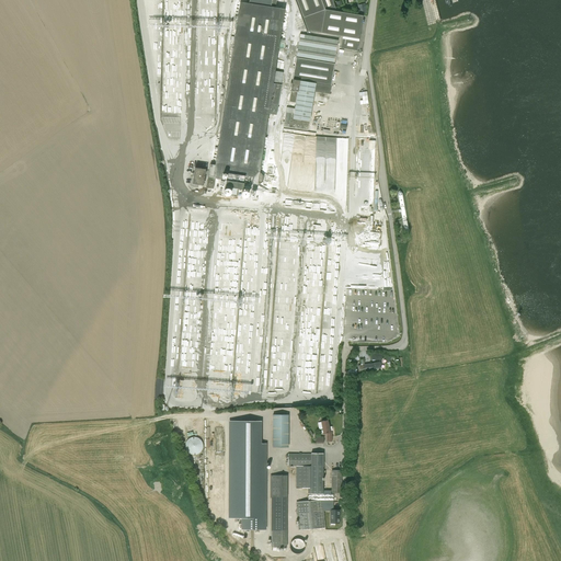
[(296,0),(308,31),(359,39),(363,16),(338,12),(323,10),(320,0),(296,0)]
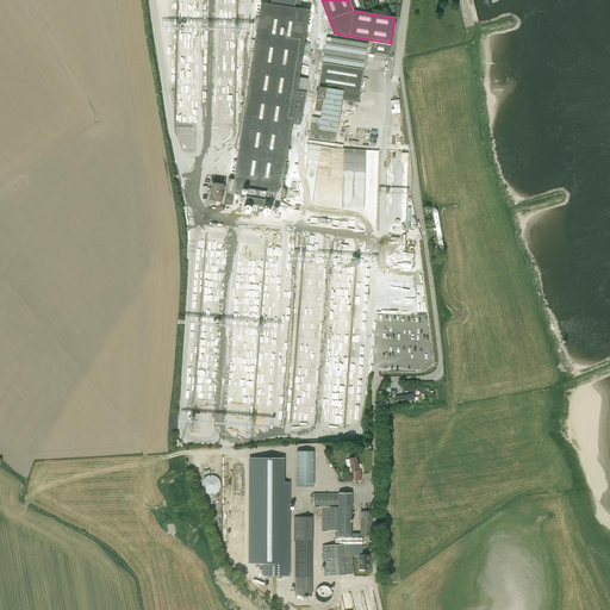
[(305,92),(297,91),(299,78),(309,10),(261,2),(234,180),(229,179),(224,204),(232,205),(234,194),(246,197),(244,204),(243,212),(257,215),(259,205),(263,206),(265,199),(280,201),(286,198),(287,192),(282,187),(292,124),(300,125),(305,92)]
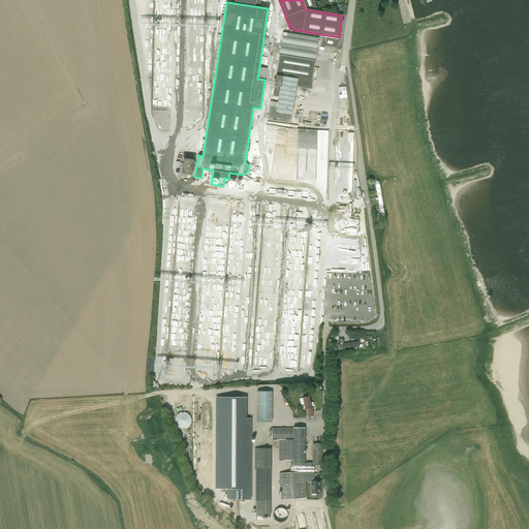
[(279,54),(315,59),(318,38),(283,33),(279,54)]
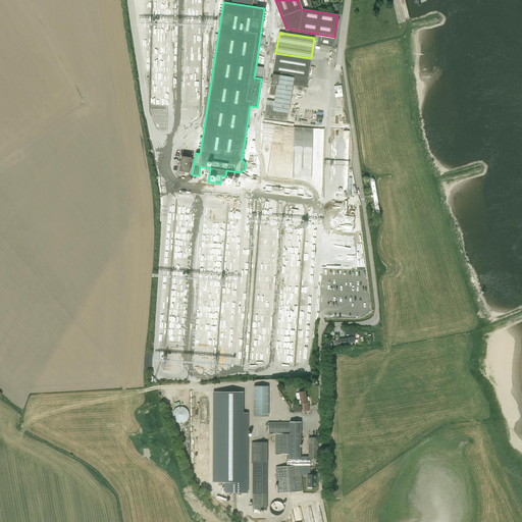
[(333,39),(318,36),(317,45),(332,48),(333,39)]
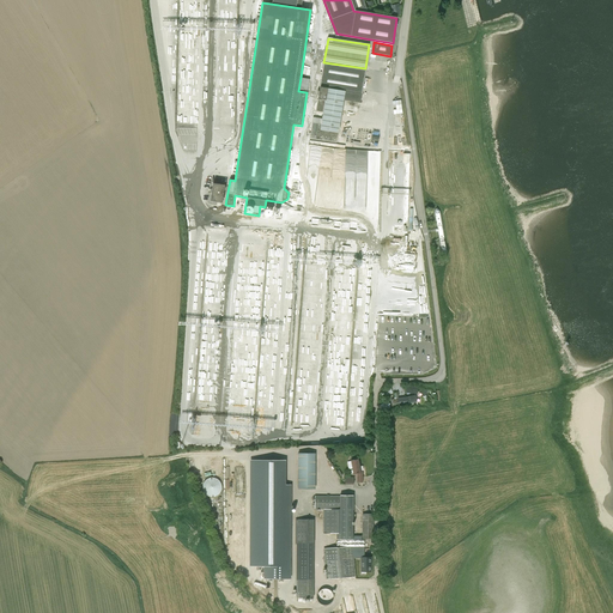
[(316,111),(323,113),(321,123),(313,122),(310,139),(337,143),(344,101),(360,103),(362,95),(365,71),(323,64),(316,111)]
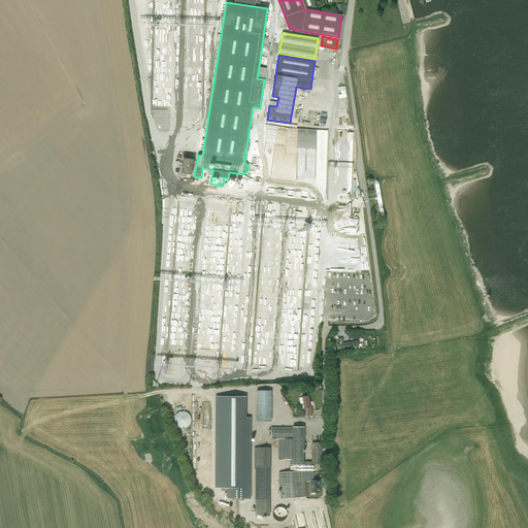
[(257,77),(264,78),(265,68),(259,67),(257,77)]
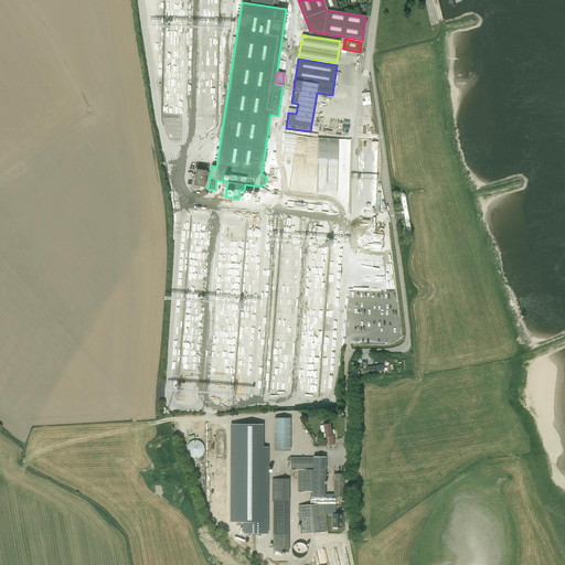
[(194,185),(205,187),(208,171),(196,169),(194,185)]
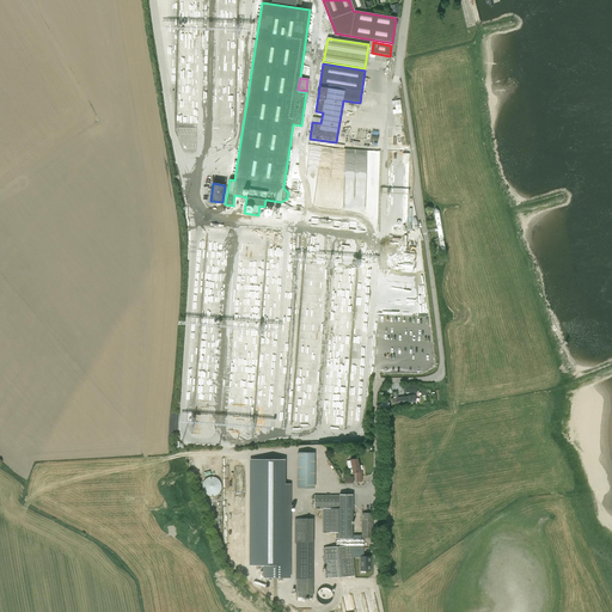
[(436,232),(442,231),(439,208),(433,209),(436,232)]
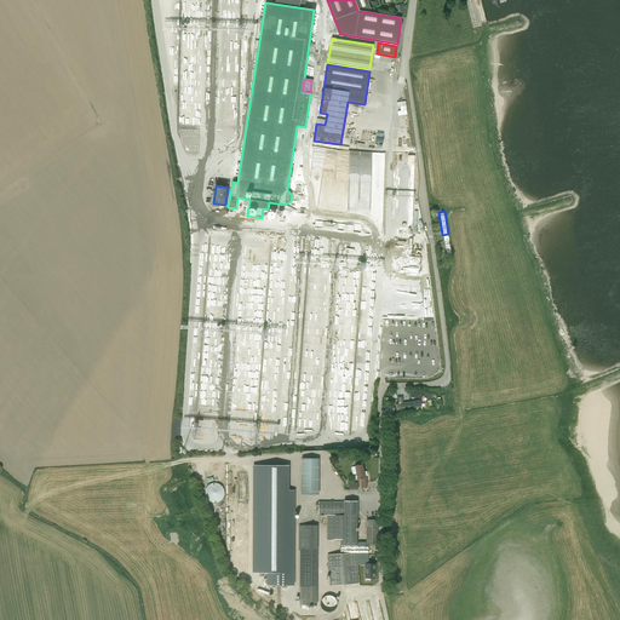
[(447,259),(453,258),(448,234),(442,235),(447,259)]
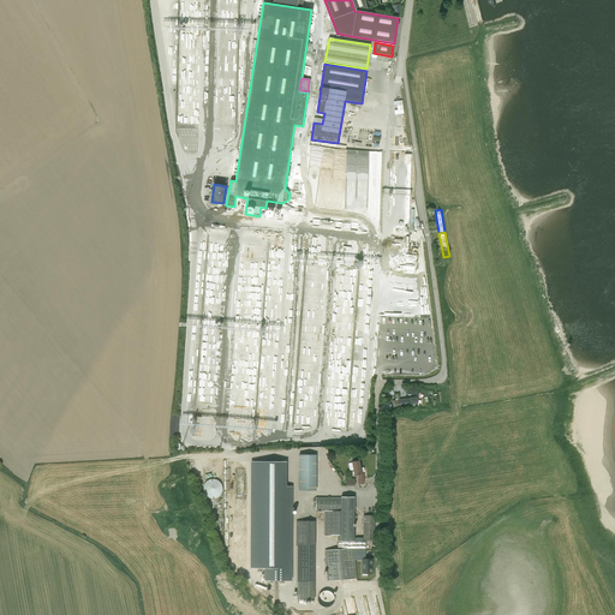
[(299,490),(316,490),(316,455),(299,454),(299,490)]
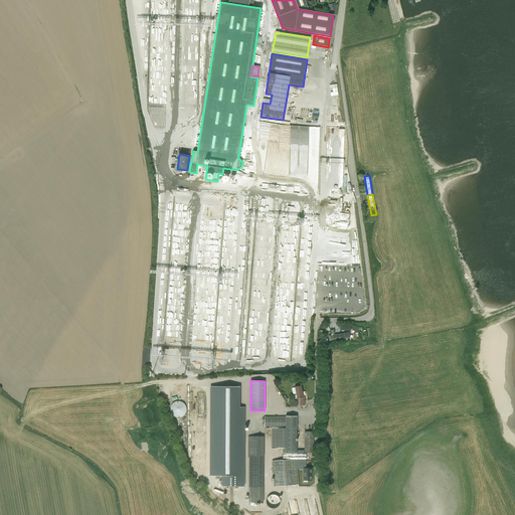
[(305,396),(303,396),(301,385),(295,387),(297,398),(301,397),(301,405),(305,405),(305,396)]
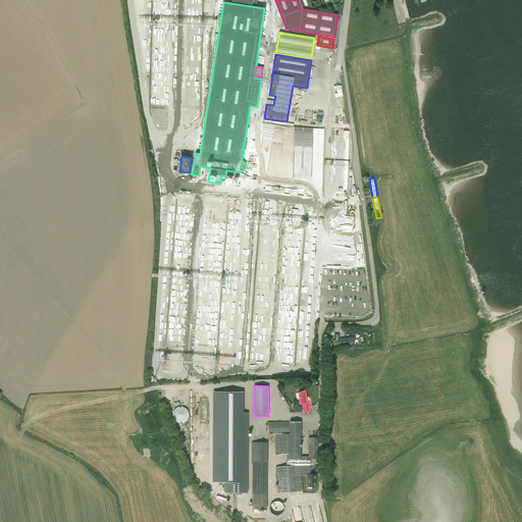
[(235,393),(214,393),(214,394),(213,482),(224,482),(224,493),(246,493),(247,414),(242,414),(242,393),(235,393)]
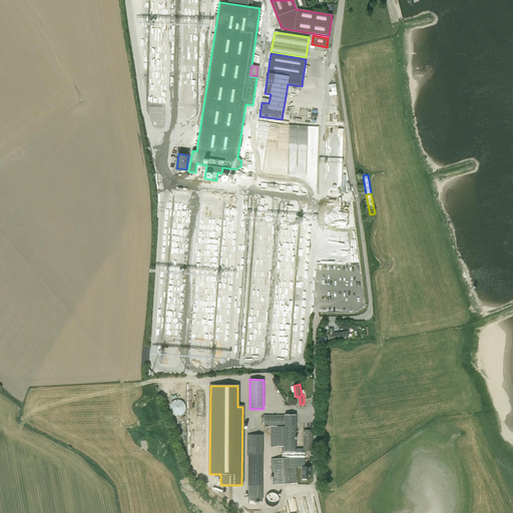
[(183,415),(184,401),(169,400),(169,414),(183,415)]
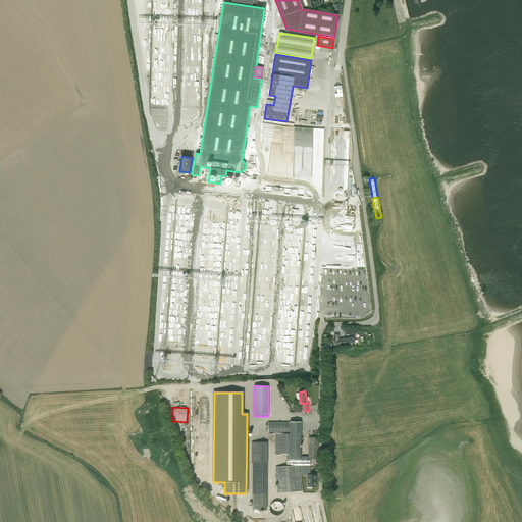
[(278,492),(303,489),(302,483),(301,470),(310,470),(310,460),(308,460),(308,457),(301,457),(301,447),(302,447),(302,445),(301,445),(301,422),(290,421),(290,422),(280,422),(278,422),(268,422),(268,433),(275,433),(275,454),(286,454),(286,462),(286,466),(276,467),(278,492)]
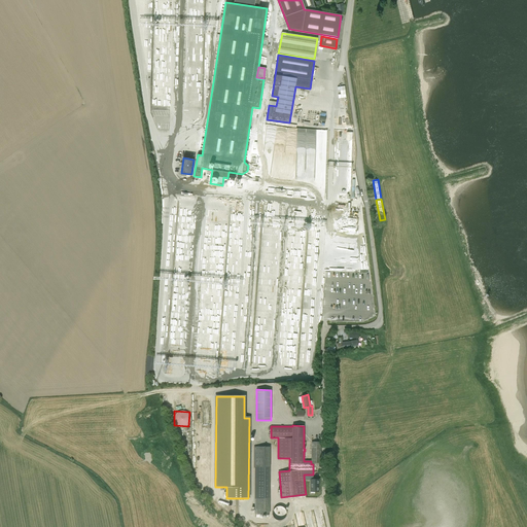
[(311,463),(321,463),(321,442),(311,442),(311,459),(311,463)]
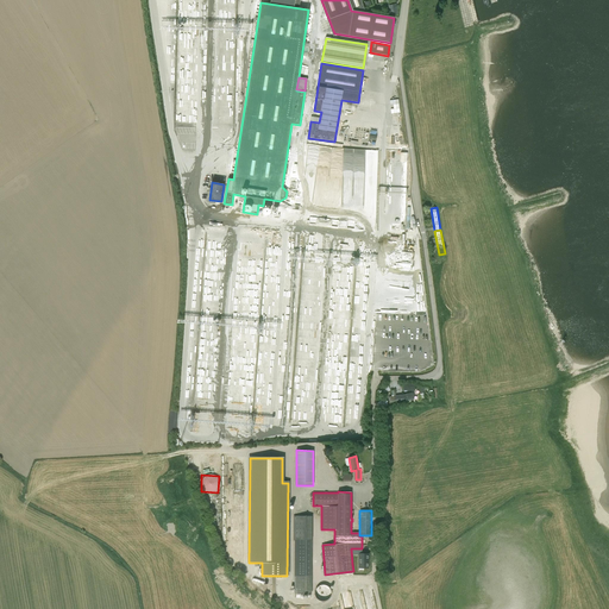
[(312,594),(312,540),(312,516),(294,516),(294,594),(312,594)]
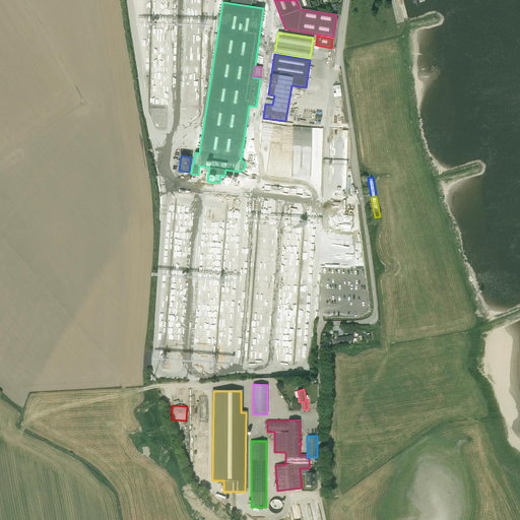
[(315,473),(307,473),(306,484),(315,485),(315,473)]
